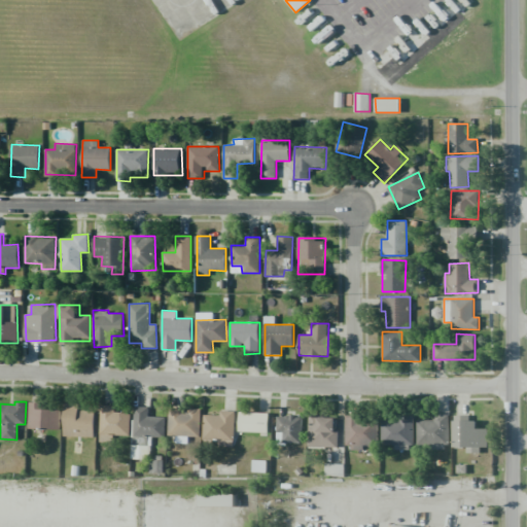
[(29,428),(60,429),(60,403),(29,402),(29,428)]
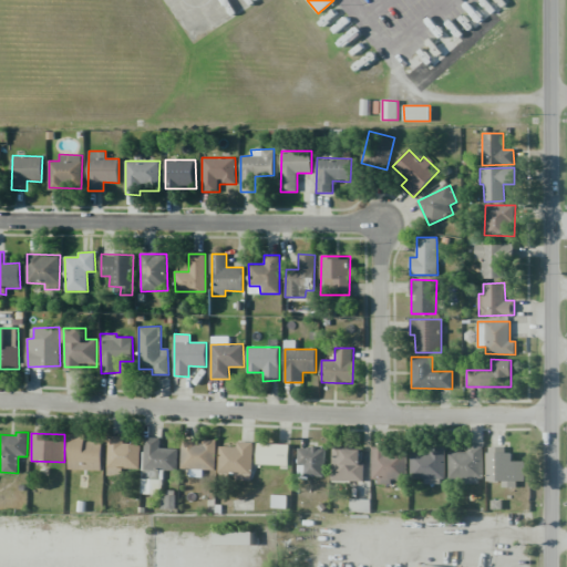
[(68,470),(101,470),(102,440),(86,440),(86,434),(69,434),(68,470)]
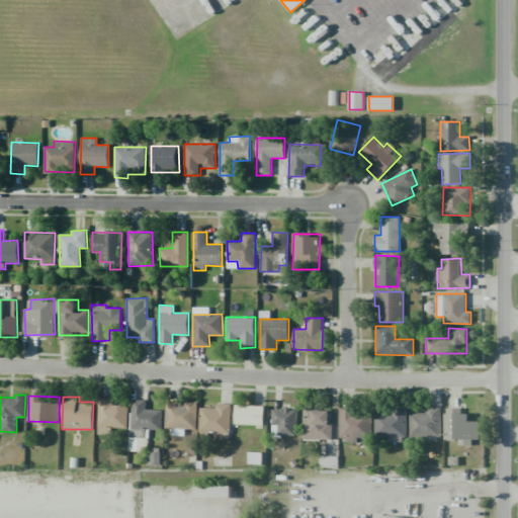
[(113,399),(99,398),(98,434),(111,435),(111,427),(127,428),(127,406),(113,405),(113,399)]
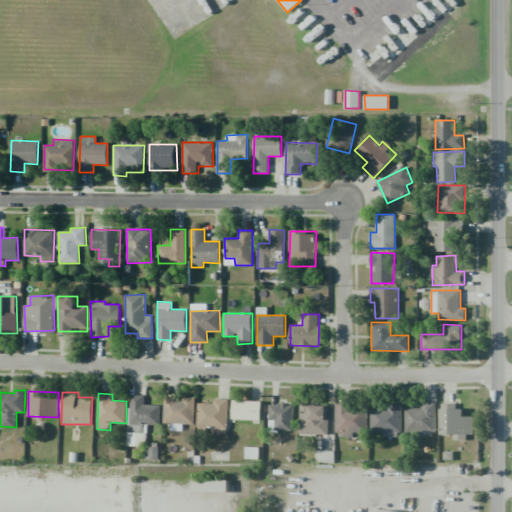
[(128,445),(143,446),(144,424),(160,424),(160,404),(144,404),(145,395),(129,395),(128,445)]
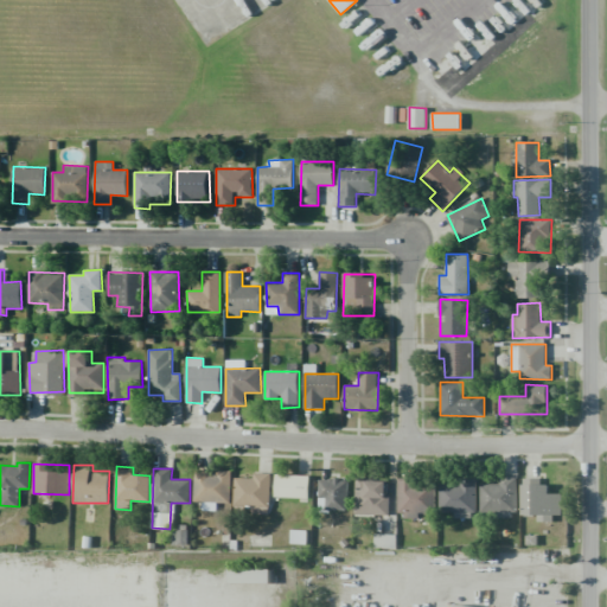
[(230,503),(231,471),(213,470),(195,470),(193,502),(230,503)]
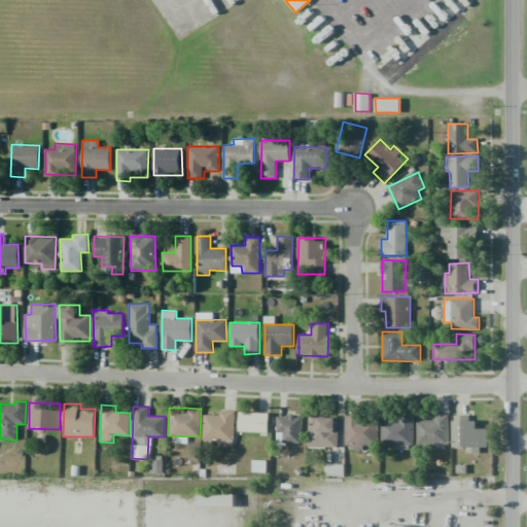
[(235,411),(219,411),(218,415),(204,415),(203,445),(217,446),(217,447),(234,447),(235,411)]
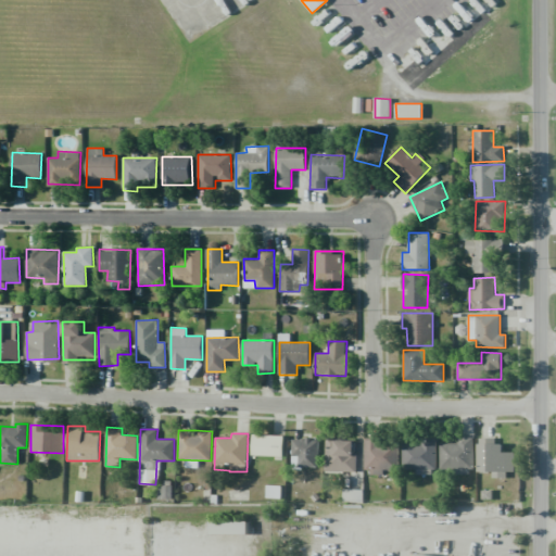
[(283,456),(283,436),(252,434),(252,455),(283,456)]
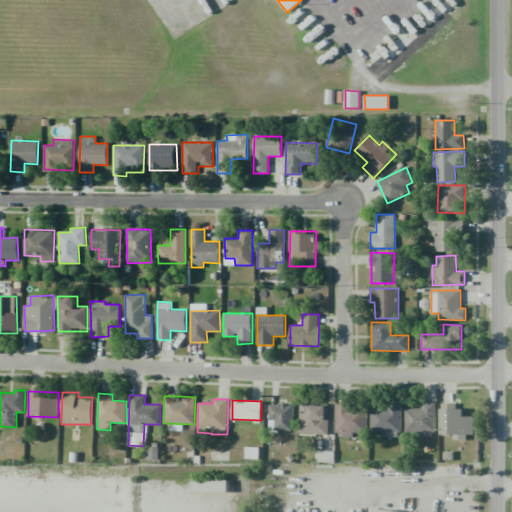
[(405,407),(405,434),(436,433),(436,403),(422,403),(422,407),(405,407)]
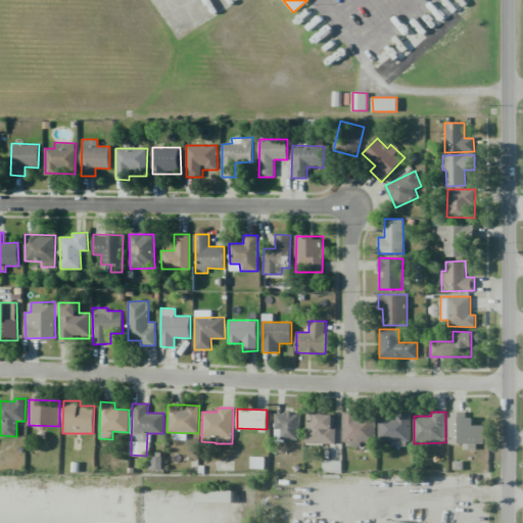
[(450,443),(462,444),(462,449),(476,449),(476,443),(484,443),(484,425),(473,425),(473,417),(466,417),(466,412),(450,412),(450,443)]
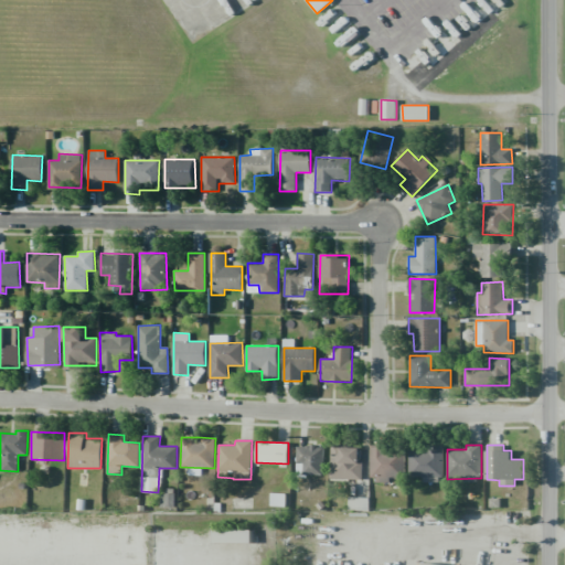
[(323,446),(297,446),(296,475),(323,475),(323,446)]
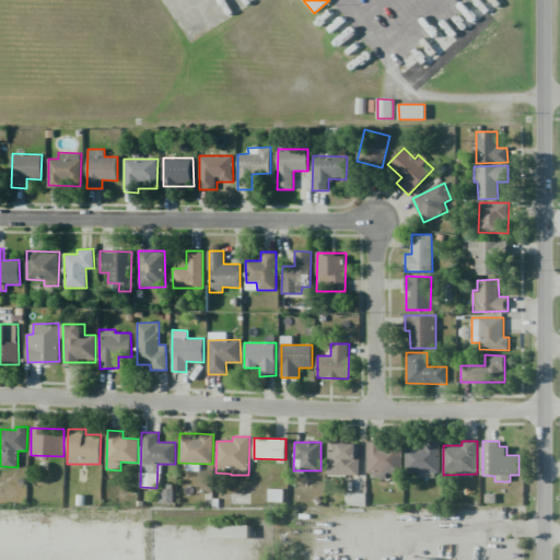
[(359,475),(359,443),(328,442),(327,475),(359,475)]
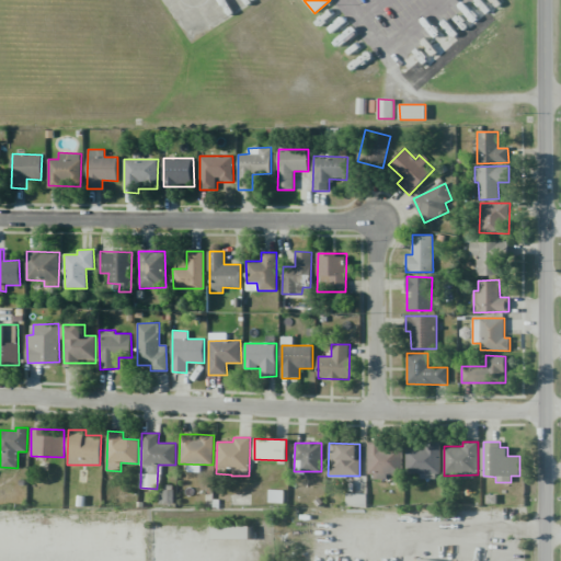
[(402,477),(402,443),(368,443),(368,477),(402,477)]
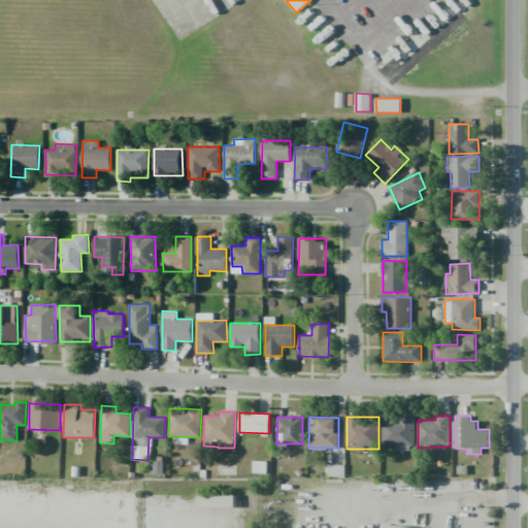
[(414,419),(382,420),(383,446),(395,446),(395,449),(415,449),(414,419)]
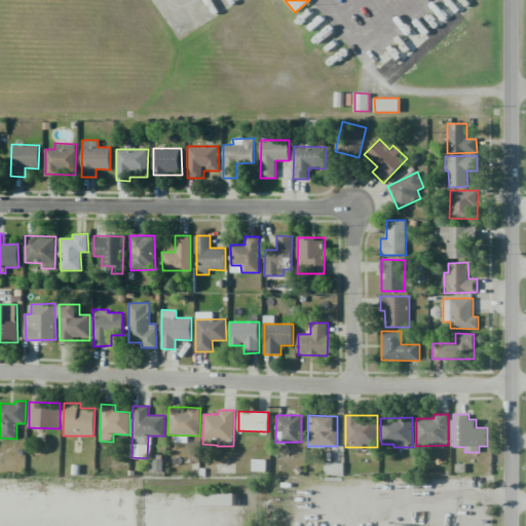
[(234,493),(198,493),(198,505),(234,504),(234,493)]
